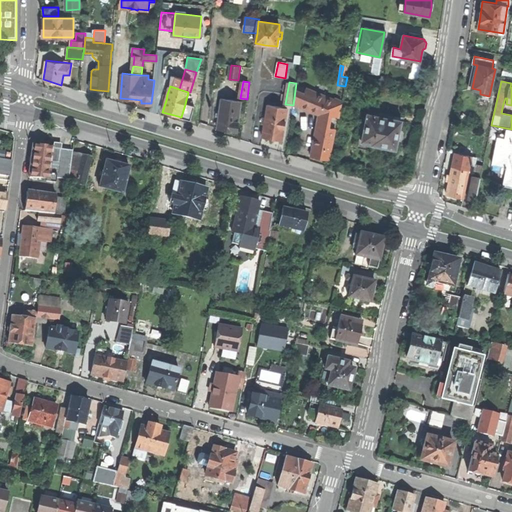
[(320,157),(330,159),(335,129),(329,128),(332,116),(340,117),(342,103),(335,101),(335,100),(306,89),(304,95),(300,107),(320,114),(319,117),(322,119),(320,126),(317,125),(315,138),(311,137),(310,144),(313,145),(311,156),(320,157)]
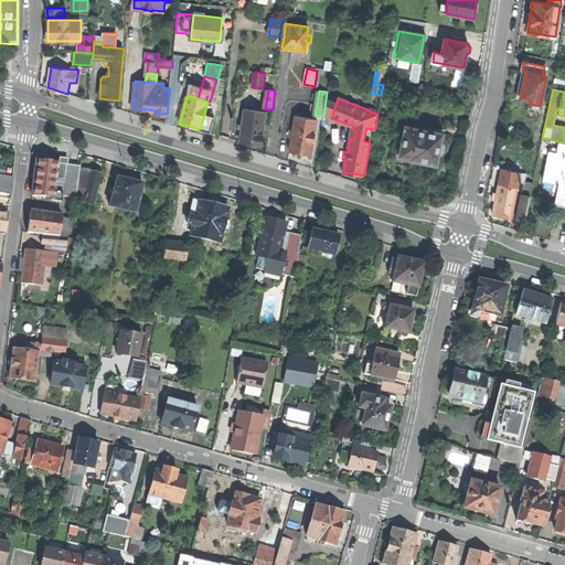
[(324,116),(331,118),(336,105),(327,100),(324,116)]
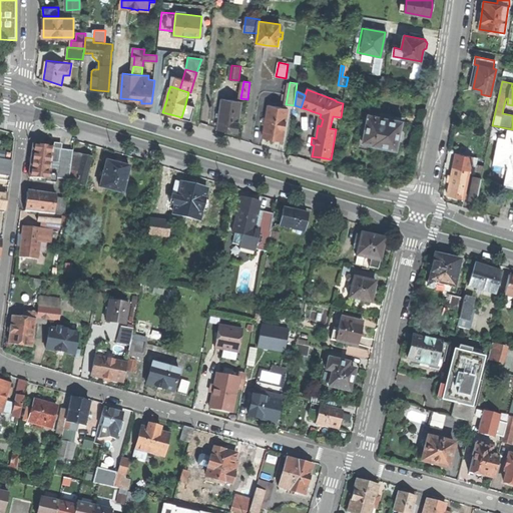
[(238,131),(242,101),(222,98),(217,128),(223,129),(238,131)]
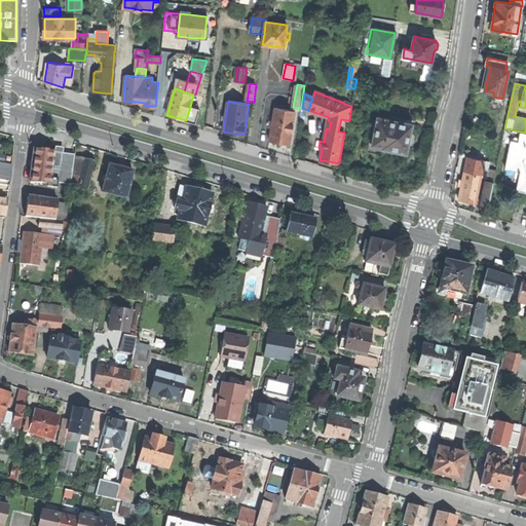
[(190,107),(186,120),(195,123),(199,110),(190,107)]
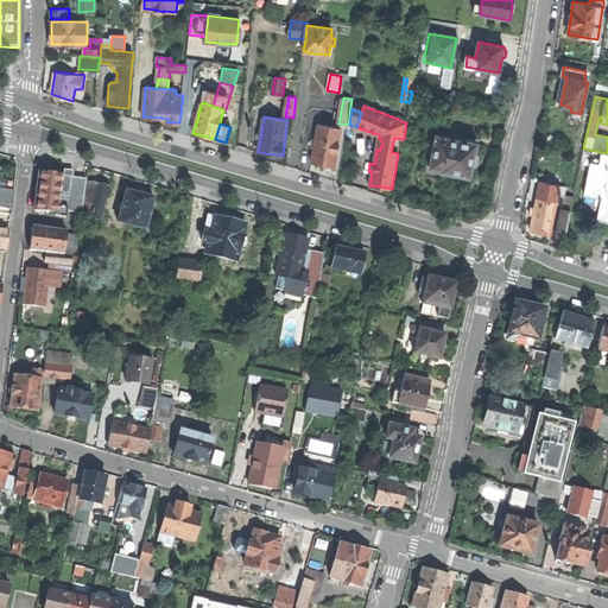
[(240,125),(239,145),(247,145),(248,126),(240,125)]
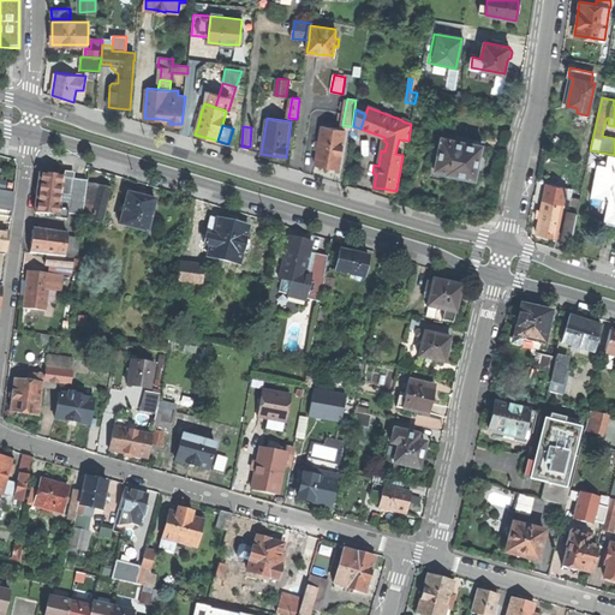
[(340,168),(346,130),(322,126),(316,165),(326,166),(340,168)]
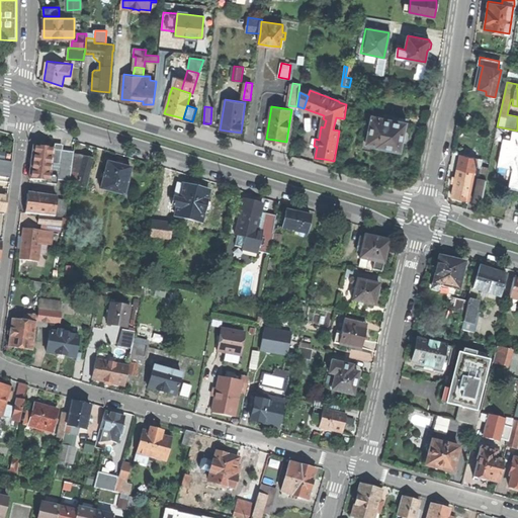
[(376,146),(401,151),(403,142),(404,142),(405,138),(406,134),(405,133),(407,122),(372,115),(367,137),(365,136),(362,150),(374,153),(376,146)]
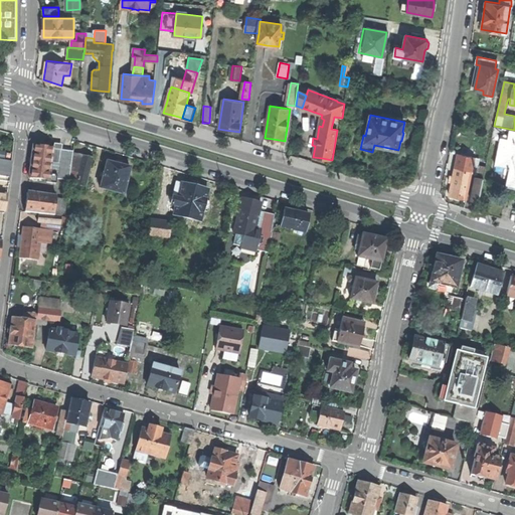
[(514,131),(510,131),(508,140),(500,138),(495,165),(510,168),(506,187),(514,188),(514,131)]
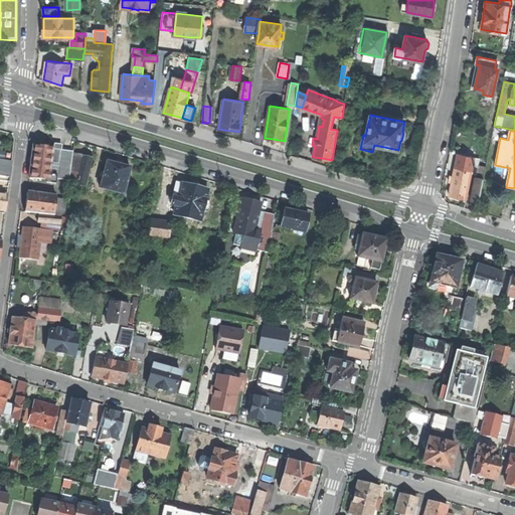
[(33,145),(31,159),(31,164),(30,169),(29,177),(46,180),(49,180),(53,149),(53,148),(33,145)]
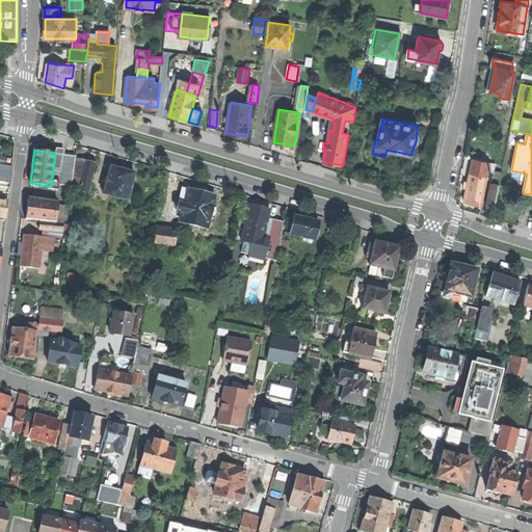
[(51,186),(48,186),(48,189),(57,190),(58,185),(71,187),(75,158),(75,157),(65,156),(63,155),(55,154),(51,186)]
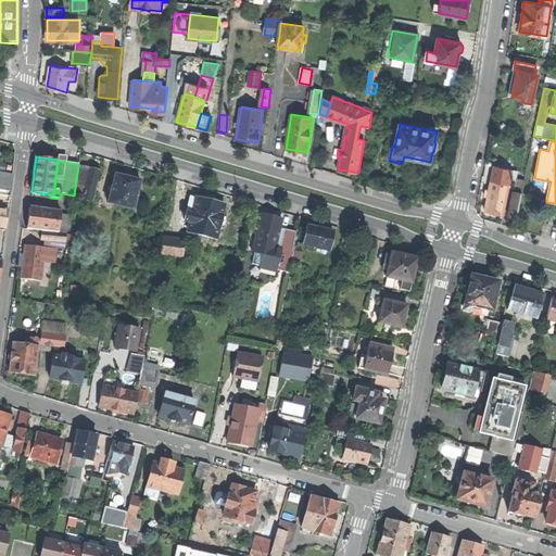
[(87,167),(78,165),(74,196),(78,196),(83,197),(84,190),(83,189),(84,187),(85,187),(88,172),(86,171),(87,167)]
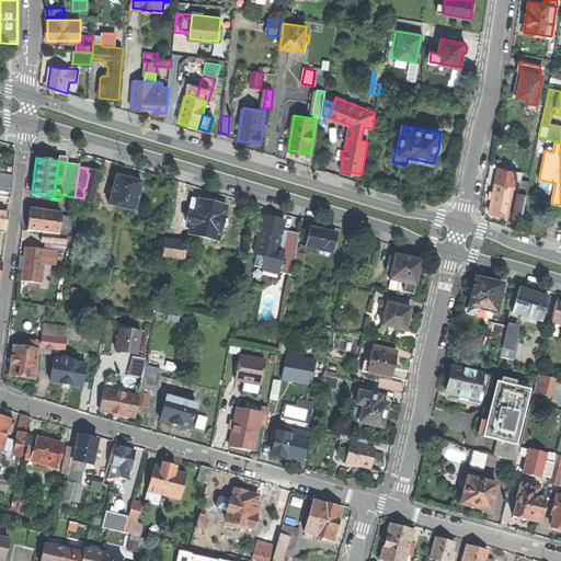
[(82,202),(92,204),(100,172),(90,170),(88,169),(87,172),(89,173),(86,189),(84,189),(83,191),(84,192),(83,198),(82,202)]
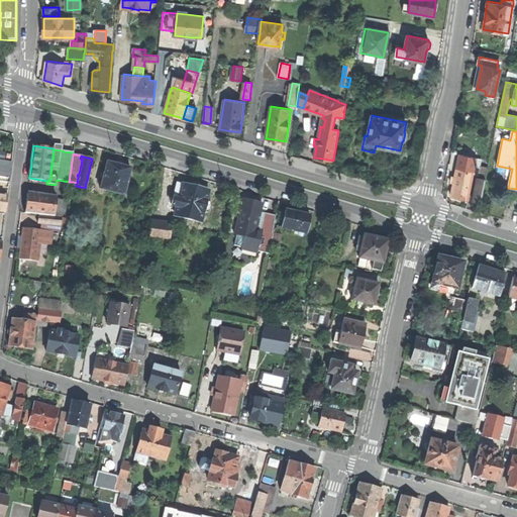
[(457,198),(469,200),(477,158),(469,156),(469,158),(462,157),(460,169),(456,168),(454,177),(453,183),(450,196),(457,198)]
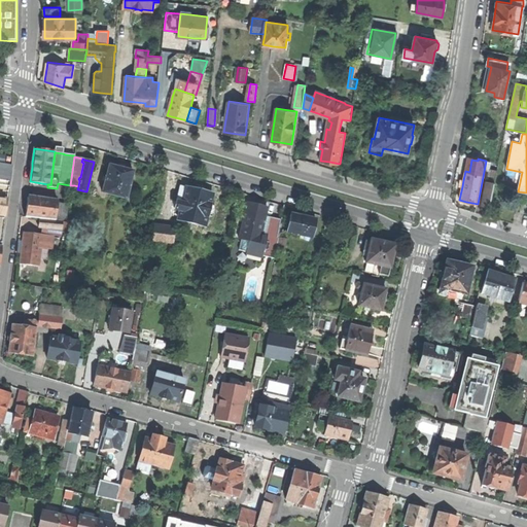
[(0,179),(10,181),(11,173),(11,165),(0,163),(0,179)]
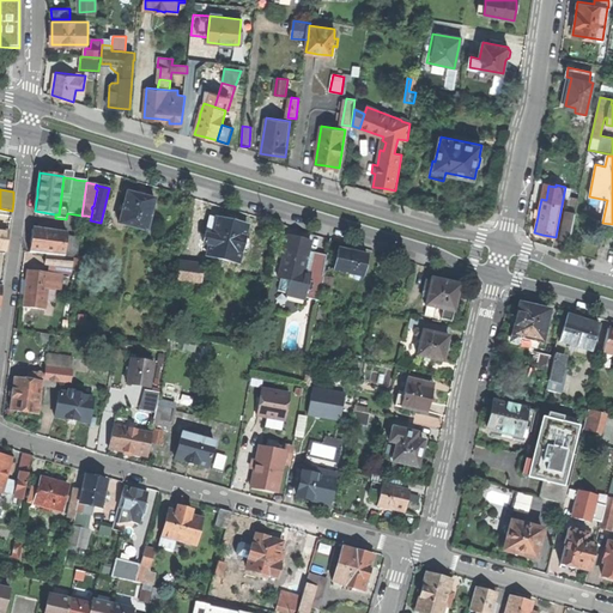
[(127,193),(119,224),(146,231),(155,200),(143,196),(127,193)]
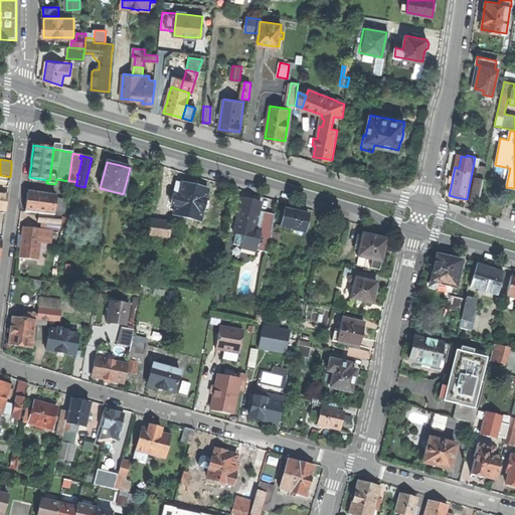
[(471,200),(479,202),(483,179),(475,177),(471,200)]
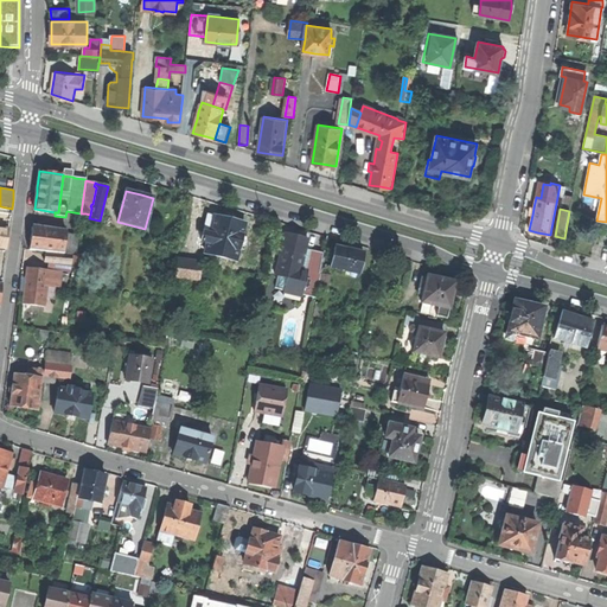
[(209,242),(205,254),(236,261),(240,248),(244,249),(247,247),(249,240),(247,237),(242,236),(246,223),(235,221),(215,216),(208,215),(202,241),(209,242)]
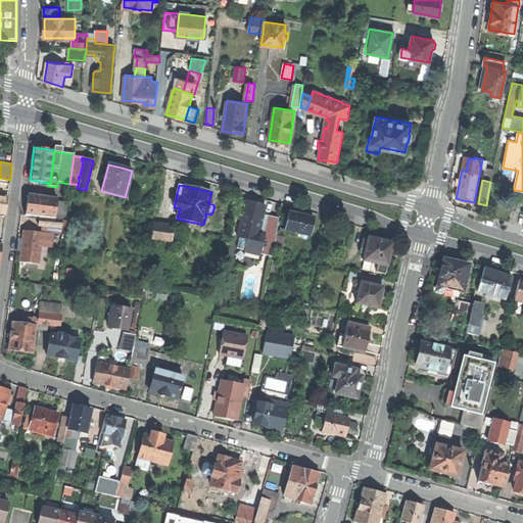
[(55,219),(57,200),(41,198),(28,196),(26,215),(55,219)]
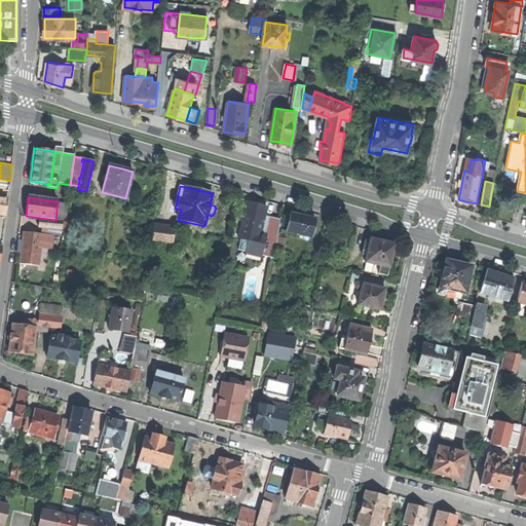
[(238,238),(241,239),(238,251),(262,256),(274,258),(282,219),(269,216),(265,234),(261,234),(265,216),(267,207),(259,204),(247,201),(238,238)]
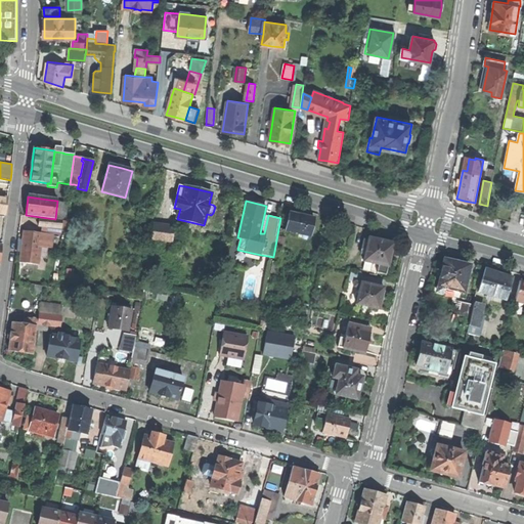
[(290,212),(286,230),(310,236),(314,217),(304,215),(290,212)]
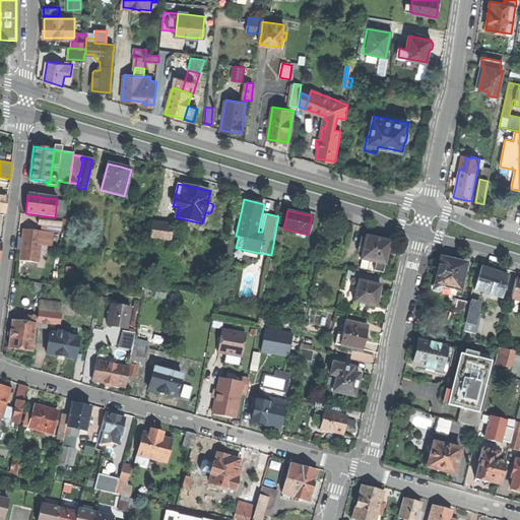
[(266,213),(262,213),(258,232),(262,232),(266,213)]
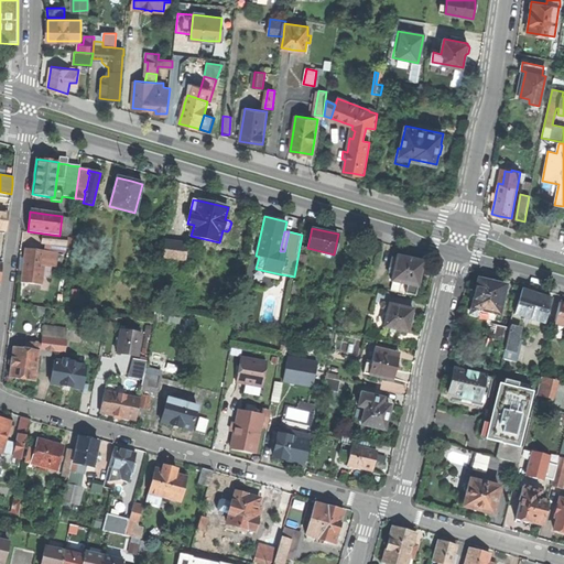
[(67,237),(43,235),(42,242),(66,246),(67,237)]
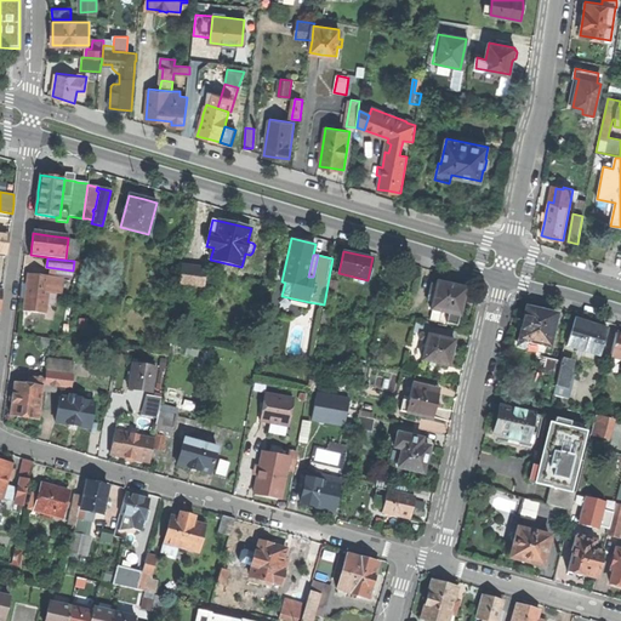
[(180,284),(204,288),(206,269),(182,266),(180,284)]
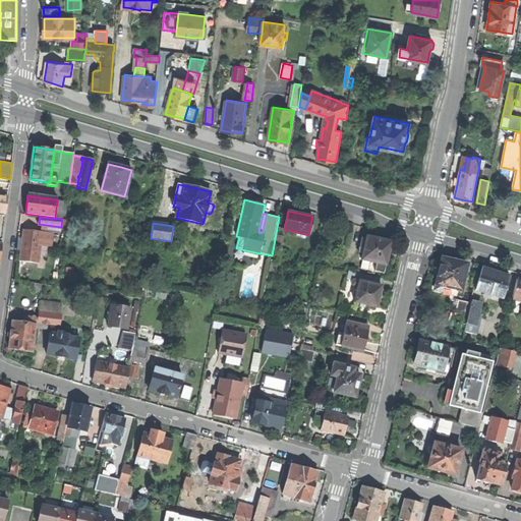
[(51,246),(52,233),(43,232),(23,229),(22,237),(20,261),(39,263),(41,245),(51,246)]
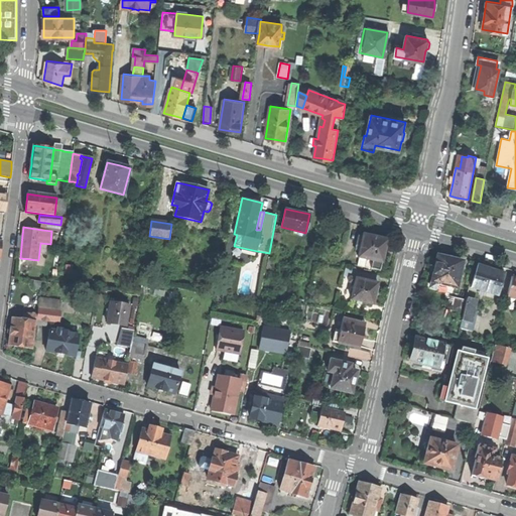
[(363,268),(377,271),(384,241),(382,240),(382,239),(381,238),(375,236),(373,237),(373,238),(367,237),(361,235),(358,246),(354,246),(353,251),(357,252),(356,258),(364,260),(363,268)]
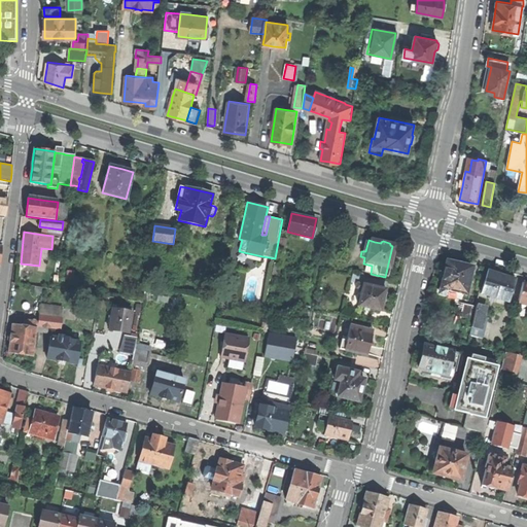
[(445,295),(445,291),(455,294),(455,292),(463,294),(469,268),(457,265),(445,261),(437,293),(445,295)]
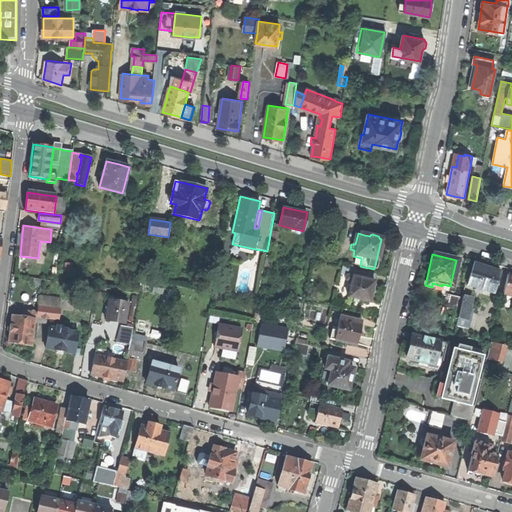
[(465,286),(492,294),(499,272),(486,268),(475,265),(472,274),(469,273),(465,286)]
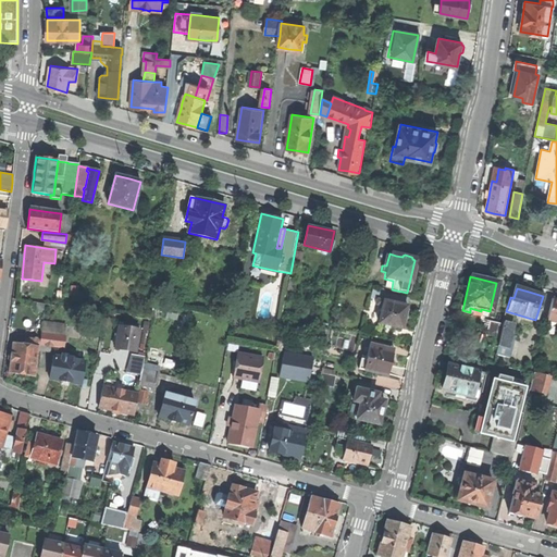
[(376,324),(399,329),(400,323),(401,318),(405,317),(406,310),(405,308),(405,307),(404,307),(406,298),(370,291),(368,299),(374,300),(373,306),(380,307),(376,324)]
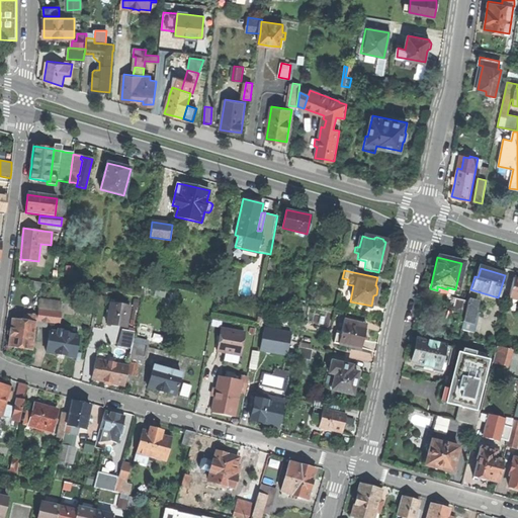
[(517,279),(512,278),(507,297),(517,299),(517,279)]
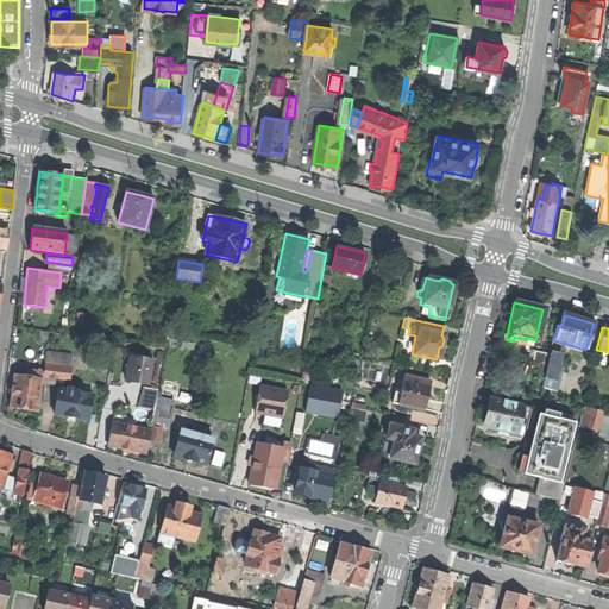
[(74,355),(46,352),(44,376),(70,380),(74,355)]
